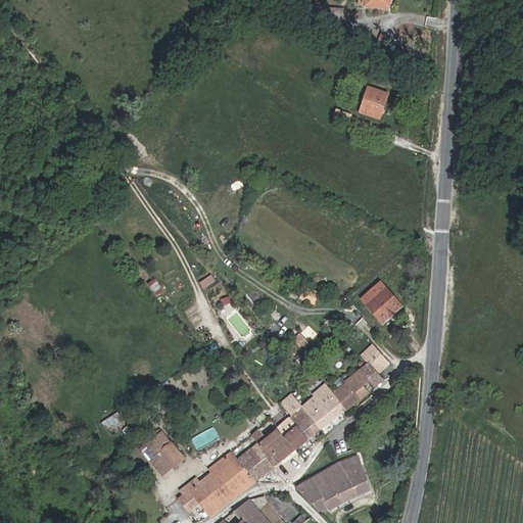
[(342,33),(344,9),(328,8),(328,7),(315,7),(314,19),(342,33)]
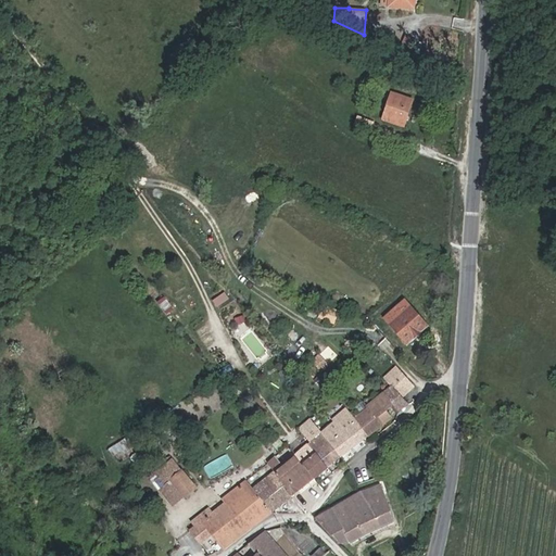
[(403,126),(412,101),(391,93),(382,119),(403,126)]
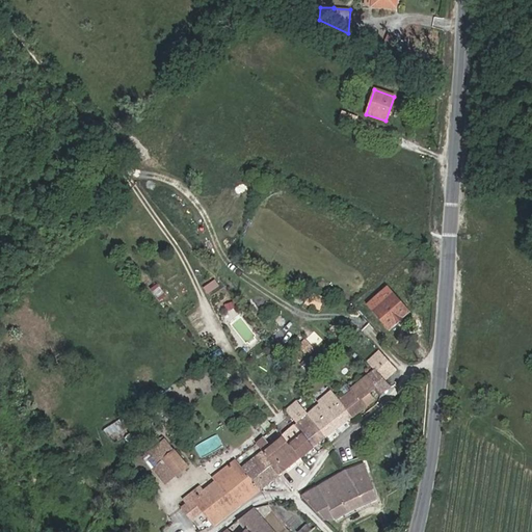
[(353,115),(355,109),(345,105),(343,112),(353,115)]
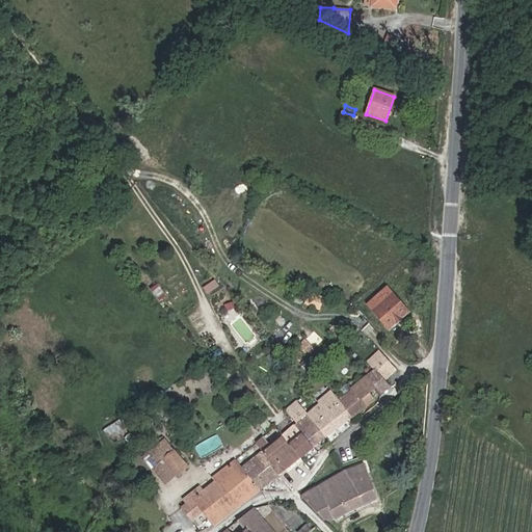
[(352,125),(355,116),(353,115),(343,112),(342,112),(340,120),(352,125)]
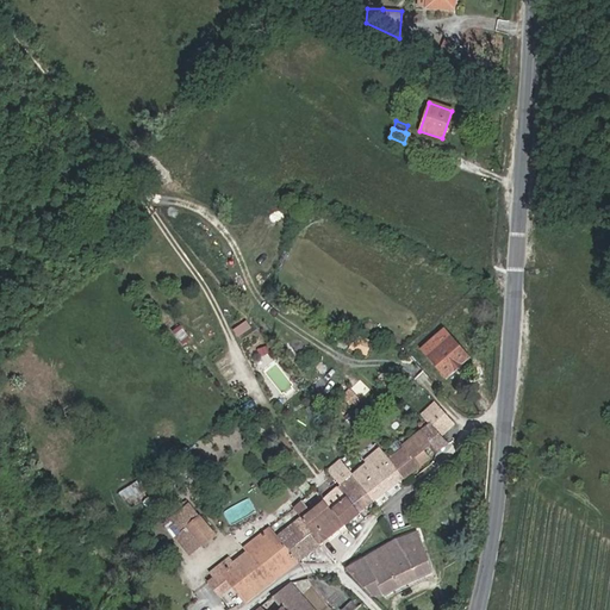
[(439,344),(449,336),(443,330),(434,340),(439,344)]
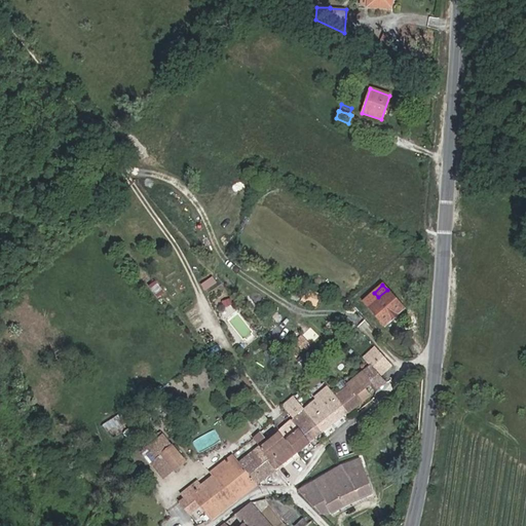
[(404,309),(387,290),(378,297),(375,301),(369,306),(372,311),(378,317),(385,325),(404,309)]
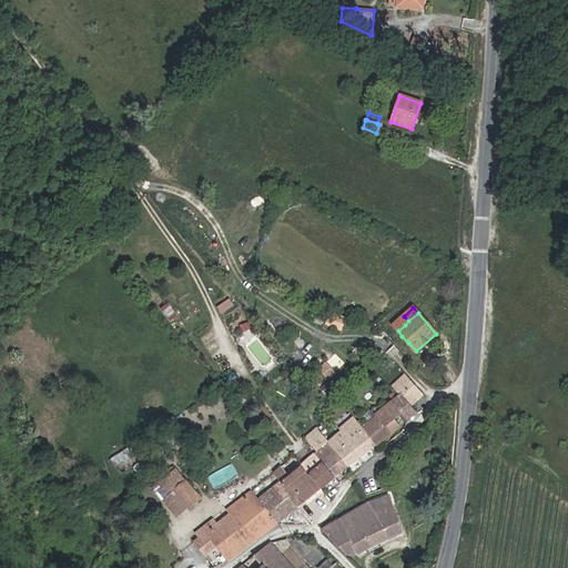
[(405,325),(401,320),(394,326),(398,331),(405,325)]
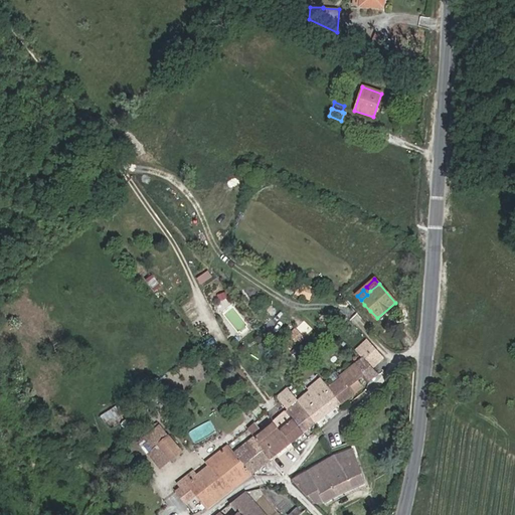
[(226,299),(224,293),(218,295),(220,301),(226,299)]
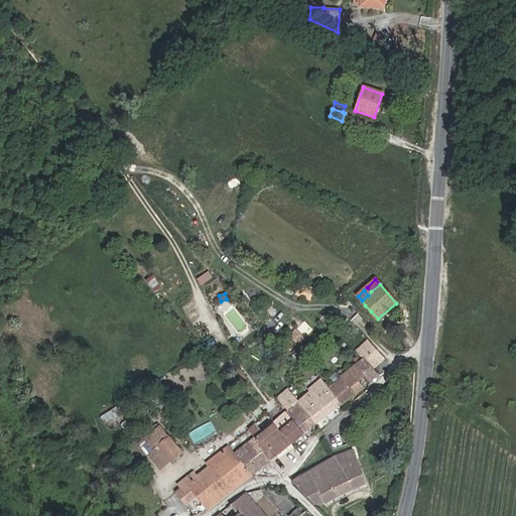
[(371,311),(365,305),(361,308),(367,315),(371,311)]
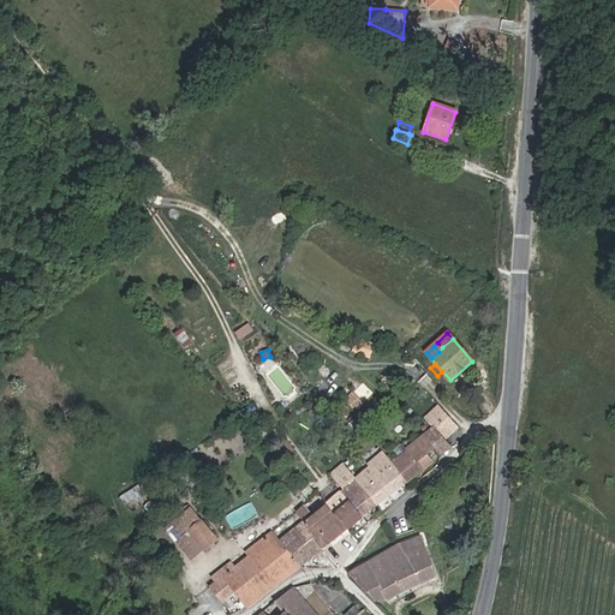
[(358,401),(352,395),(346,400),(352,407),(358,401)]
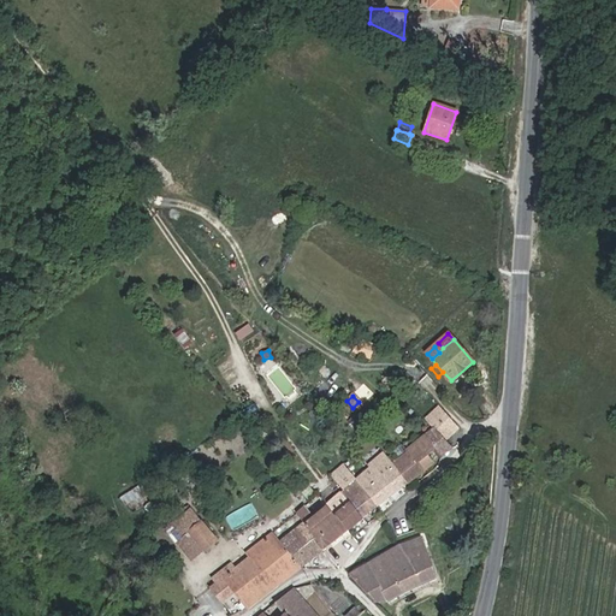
[(353,408),(347,401),(339,409),(349,419),(356,413),(353,408)]
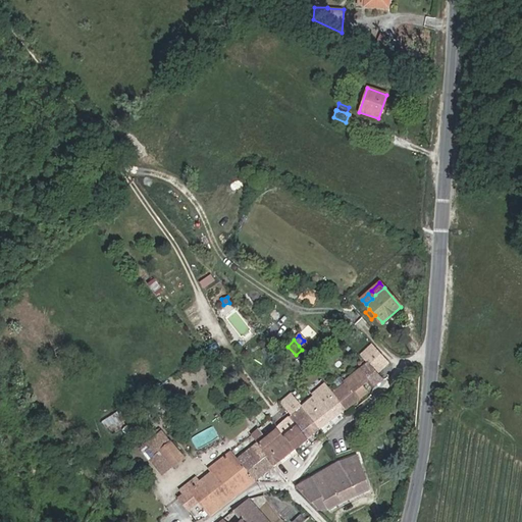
[(387,363),(375,350),(363,359),(368,365),(376,373),(387,363)]
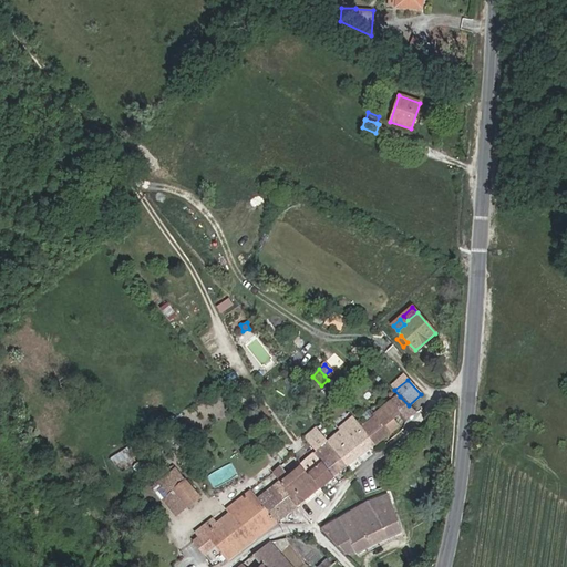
[(303,390),(296,381),(288,387),(296,395),(303,390)]
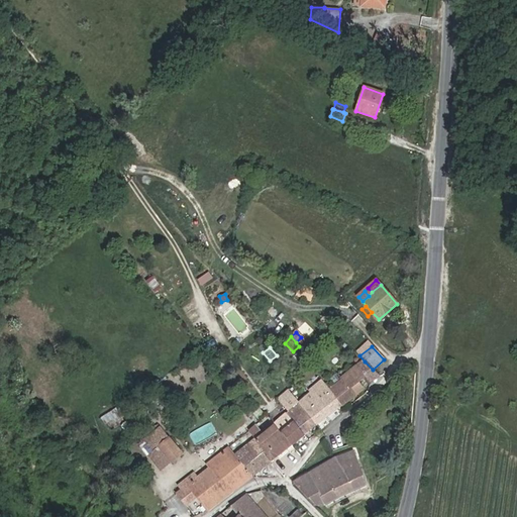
[(356,368),(365,377),(370,383),(379,377),(373,370),(365,362),(356,368)]
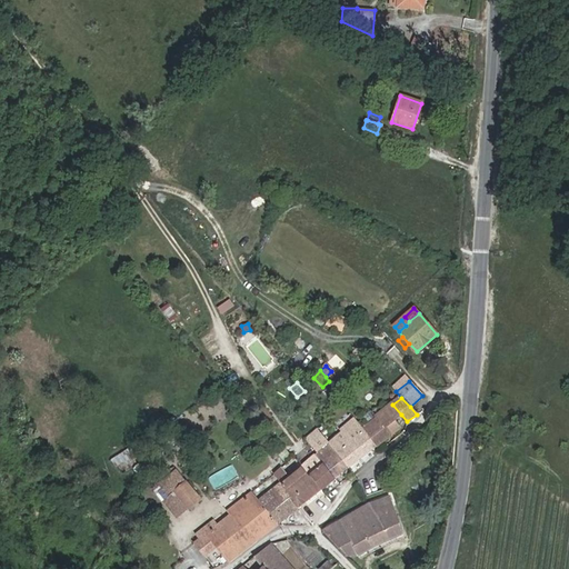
[(401,415),(392,405),(386,410),(393,420),(401,415)]
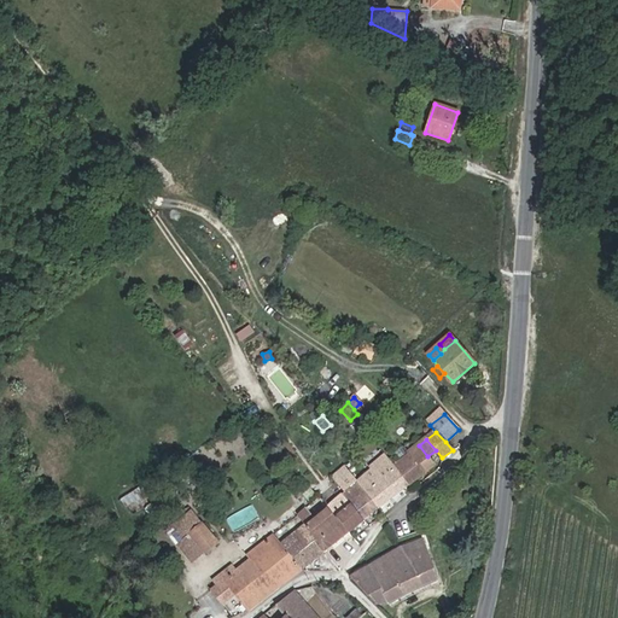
[(409,484),(433,465),(427,456),(419,445),(409,454),(410,456),(409,458),(397,468),(409,484)]
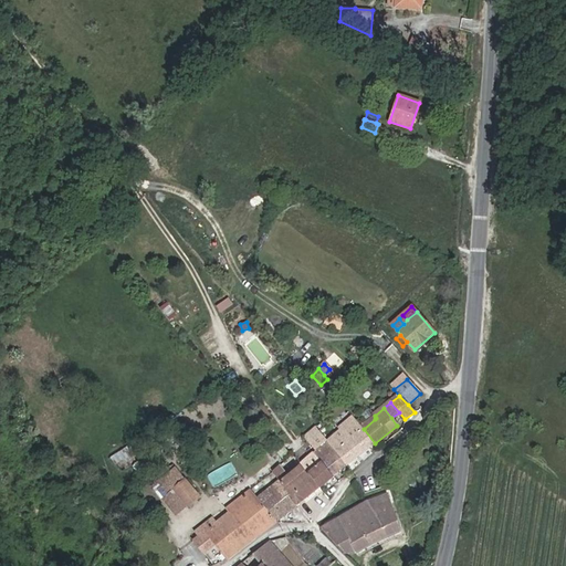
[(375,443),(364,429),(354,417),(348,421),(339,428),(342,431),(364,452),(375,443)]
